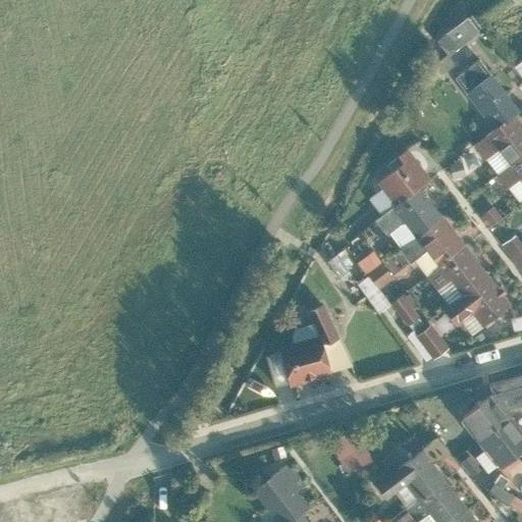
[(438,61),(446,71),(464,58),(458,50),(483,32),(471,14),(439,38),(450,52),(438,61)]
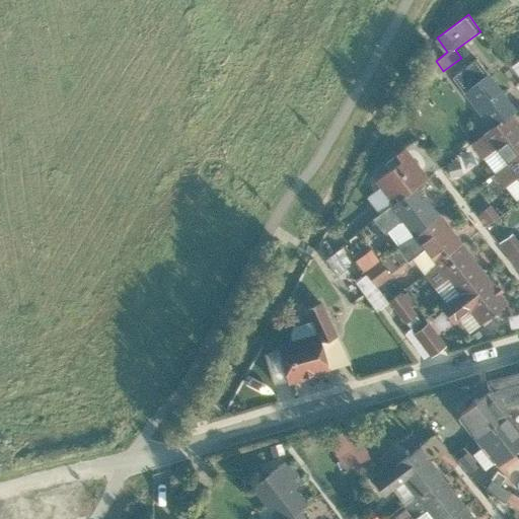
[(518,112),(477,61),(451,80),(493,132),(513,117),(518,112)]
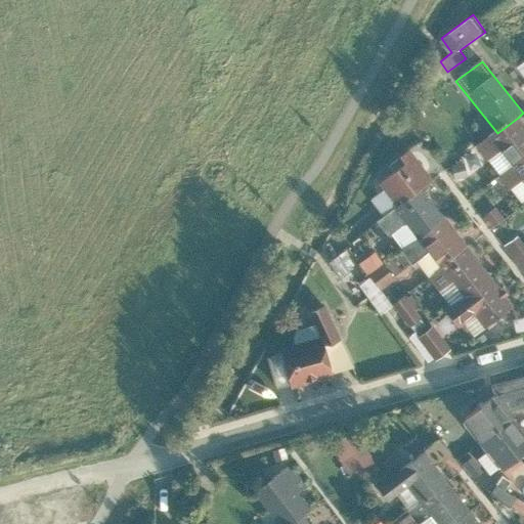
[(523,158),(523,125),(518,118),(497,133),(476,146),(488,163),(499,154),(511,168),(523,158)]
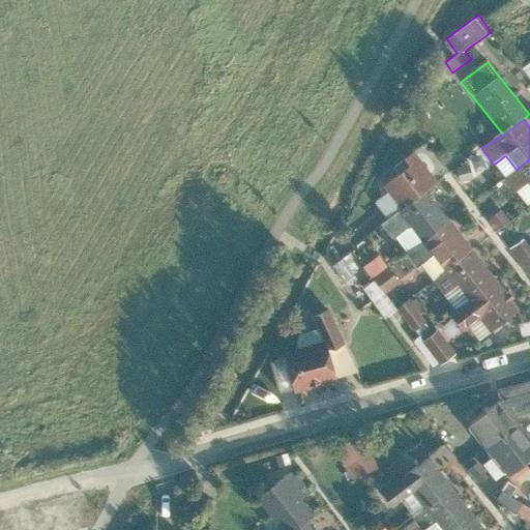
[(529,159),(517,170),(504,178),(517,193),(529,184),(529,185),(529,159)]
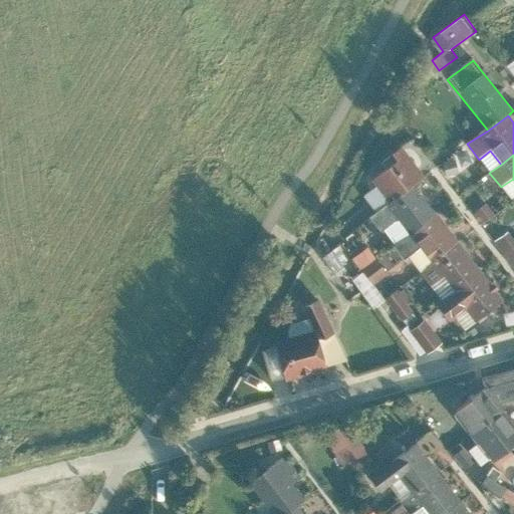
[(408,156),(372,181),(389,205),(414,187),(425,178),(408,156)]
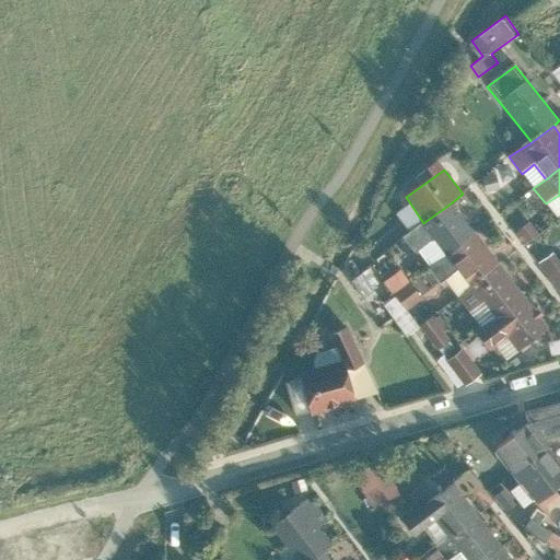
[(446,258),(477,234),(451,203),(423,223),(403,238),(416,255),(433,242),(446,258)]
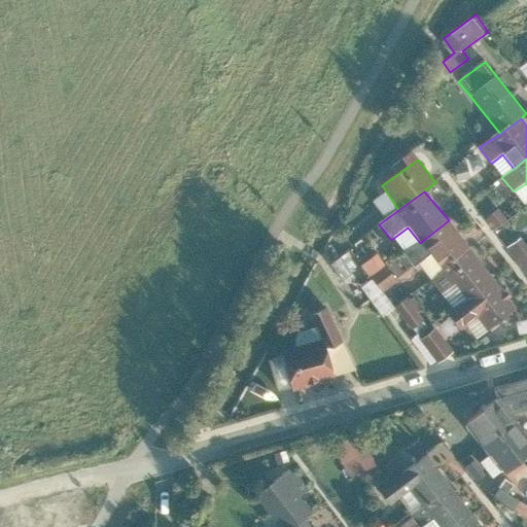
[(470,249),(449,220),(420,243),(403,255),(415,269),(431,255),(443,271),(470,249)]
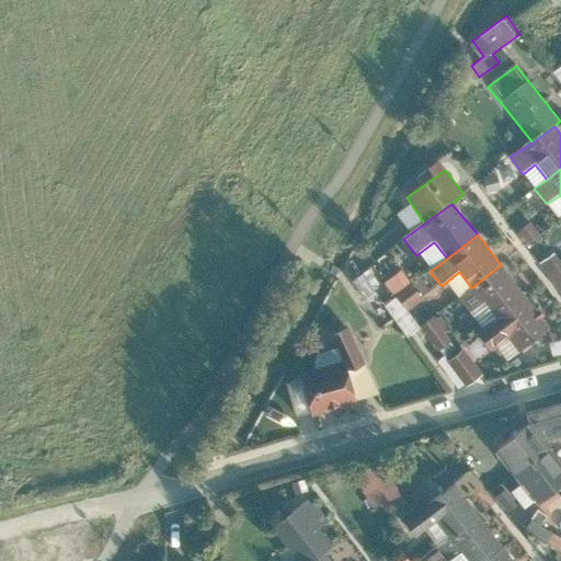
[(560,253),(558,250),(542,261),(560,285),(560,253)]
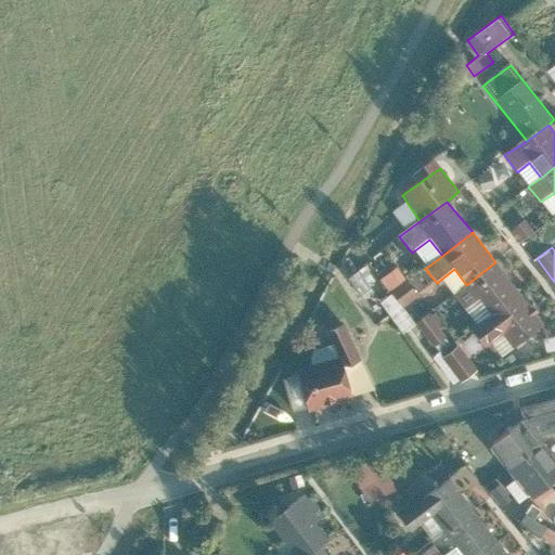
[(519,295),(495,262),(466,285),(456,293),(469,308),(477,302),(490,318),(519,295)]
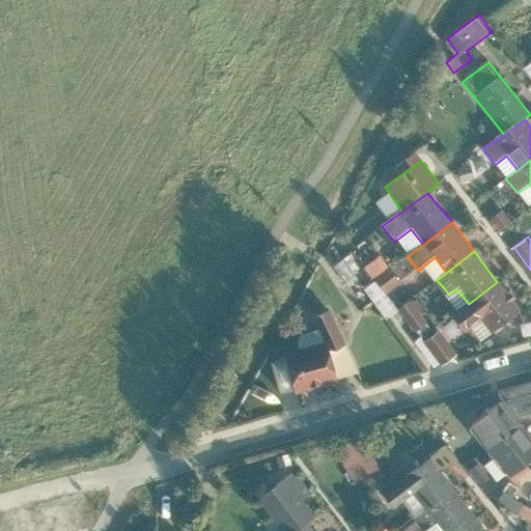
[(390,314),(400,306),(390,292),(404,281),(383,252),(366,264),(376,278),(367,285),(390,314)]
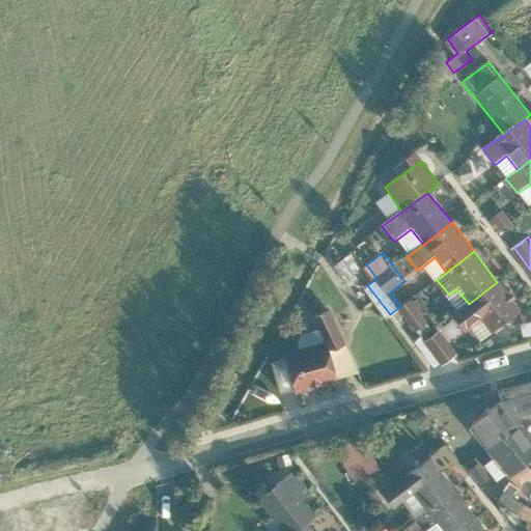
[(522,312),(497,282),(469,304),(451,316),(465,334),(481,322),(493,335),(522,312)]
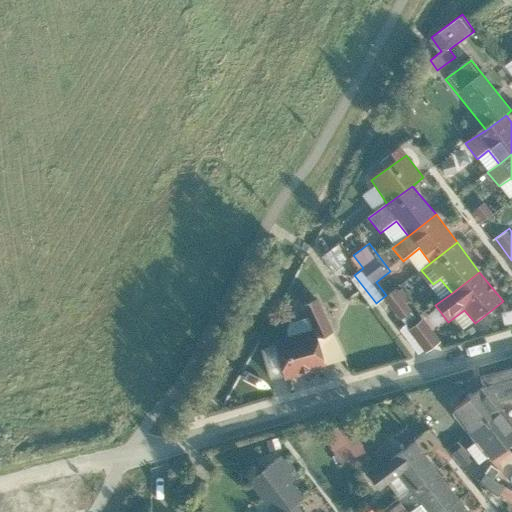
[(400,317),(416,307),(401,285),(386,295),(400,317)]
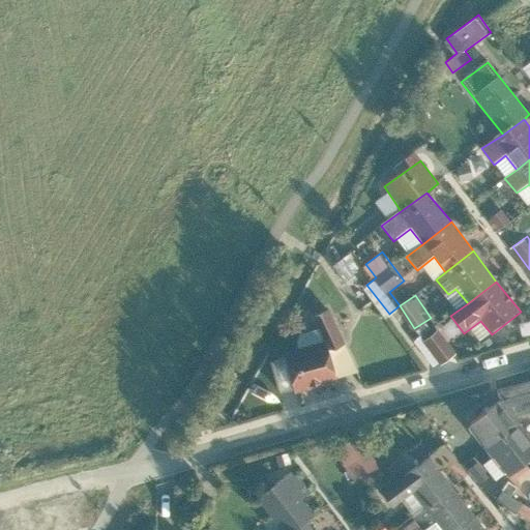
[(346,347),(328,312),(315,318),(332,353),(346,347)]
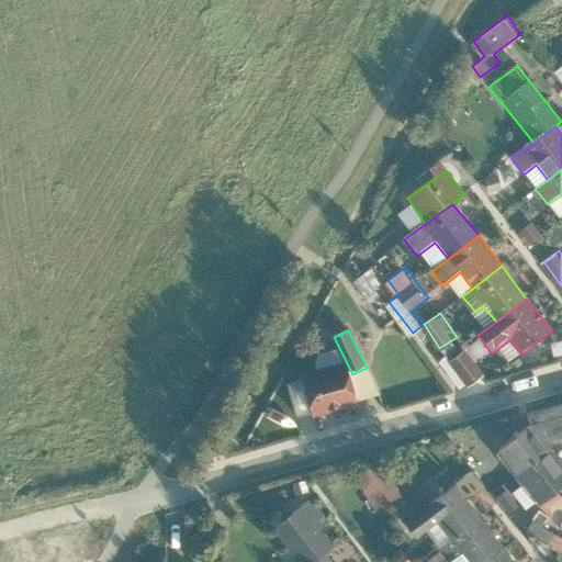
[(346,366),(302,377),(313,419),(357,407),(346,366)]
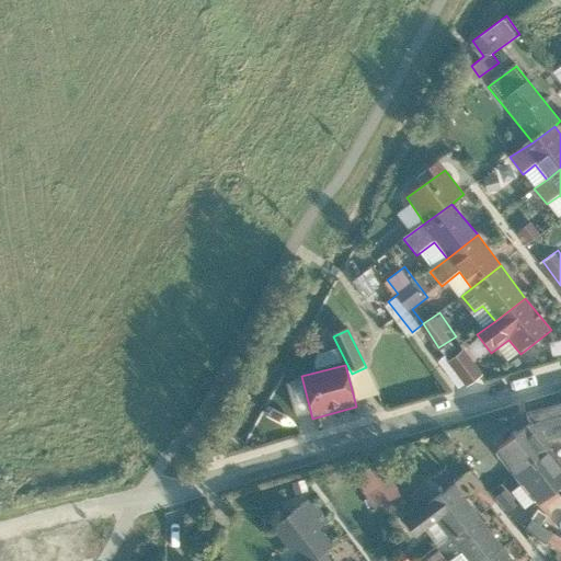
[(560,399),(527,410),(529,420),(497,444),(518,471),(552,448),(545,438),(560,433),(560,399)]
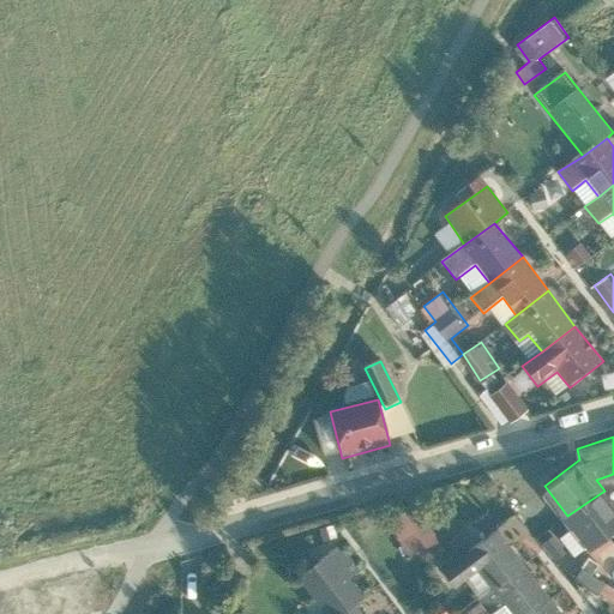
[(613,524),(613,503),(605,491),(567,516),(588,543),(613,524)]
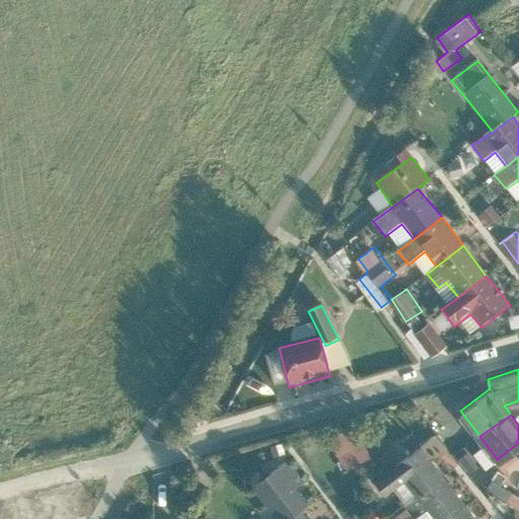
[(362,449),(354,430),(344,434),(352,453),(362,449)]
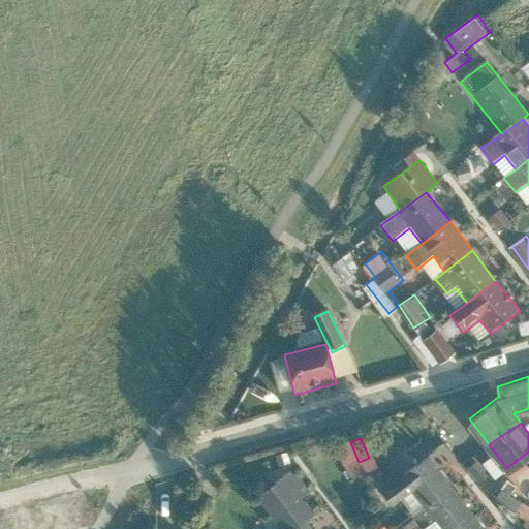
[(453,485),(429,454),(380,489),(392,504),(412,489),(424,505),(453,485)]
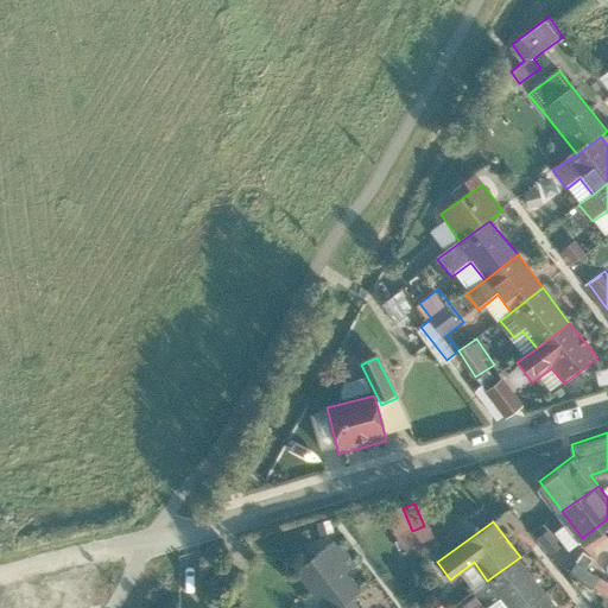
[(336,538),(293,569),(324,607),(333,607),(352,595),(360,588),(347,570),(356,563),(336,538)]
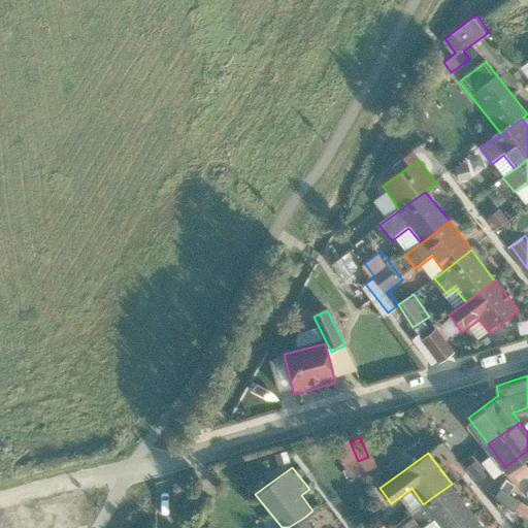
[(453,527),(474,514),(452,484),(423,504),(410,514),(422,527),(434,517),(442,527),(453,527)]
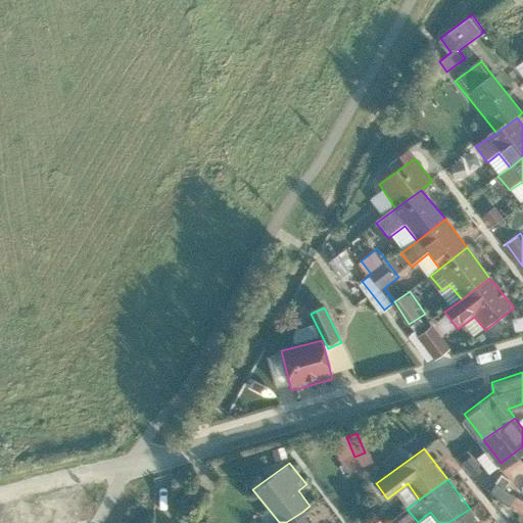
[(492,493),(511,503),(518,489),(500,479),(492,493)]
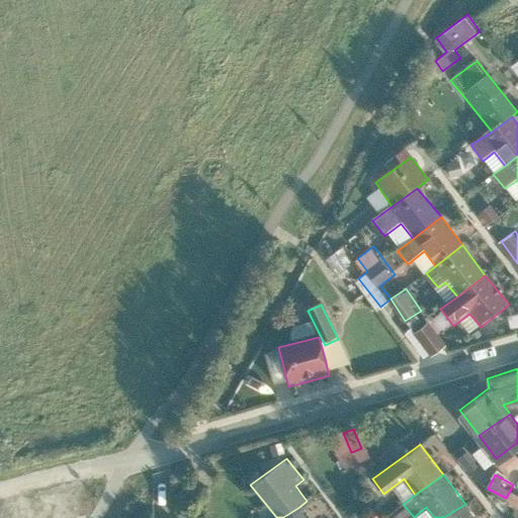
[(444,517),(477,517),(465,504),(444,517)]
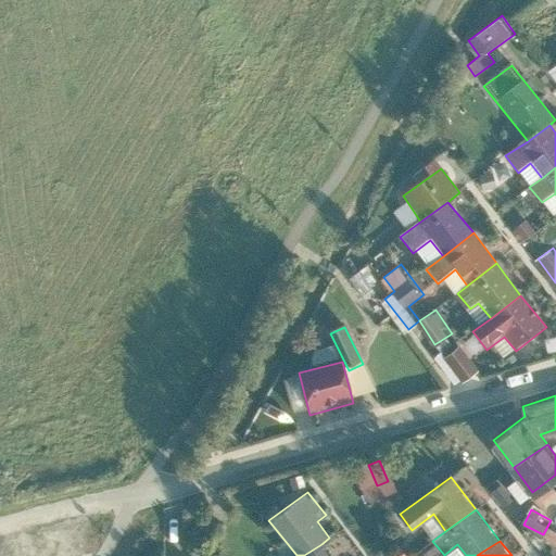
[(330,555),(321,544),(304,555),(330,555)]
